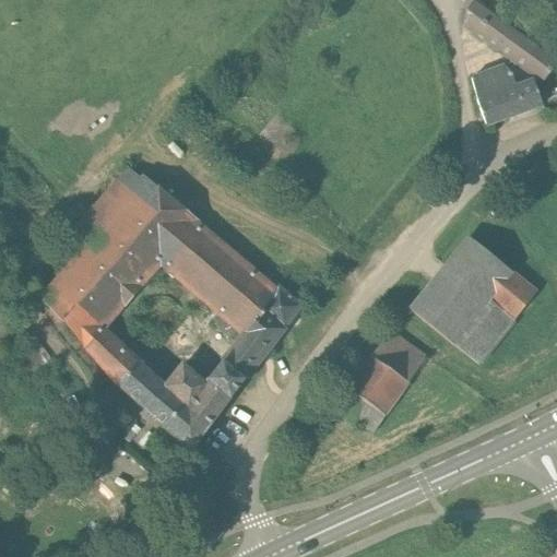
[(544,81),(556,63),(556,58),(494,10),(499,0),(475,0),(471,7),(478,12),(477,13),(486,19),(476,33),(544,81)]
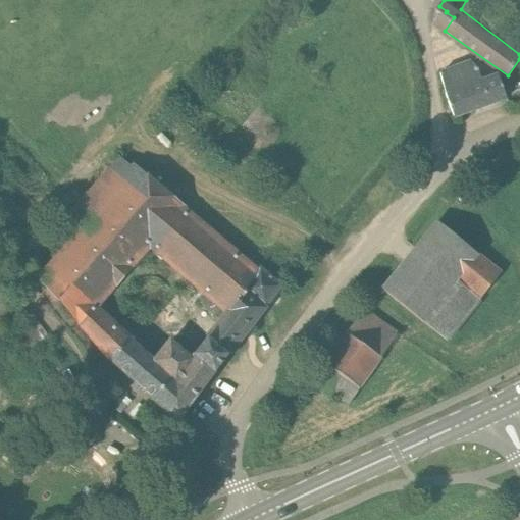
[(483,79),(478,66),(471,59),(442,71),(455,116),(509,97),(500,73),(483,79)]
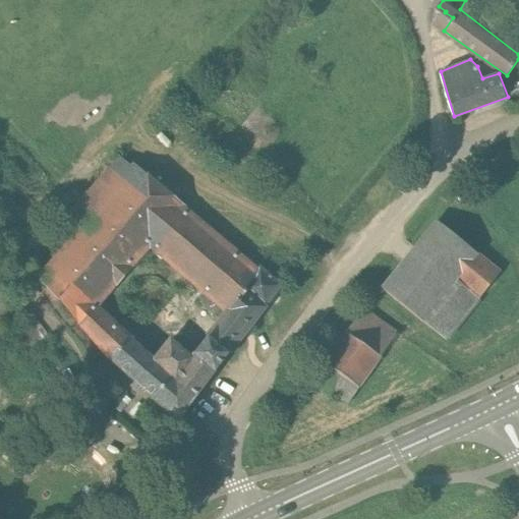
[(257,271),(135,167),(43,276),(26,257),(8,275),(21,289),(39,273),(112,357),(130,338),(96,305),(152,242),(204,287),(199,291),(204,294),(200,297),(200,301),(223,320),(209,338),(197,352),(218,368),(283,285),(262,267),(257,271)]
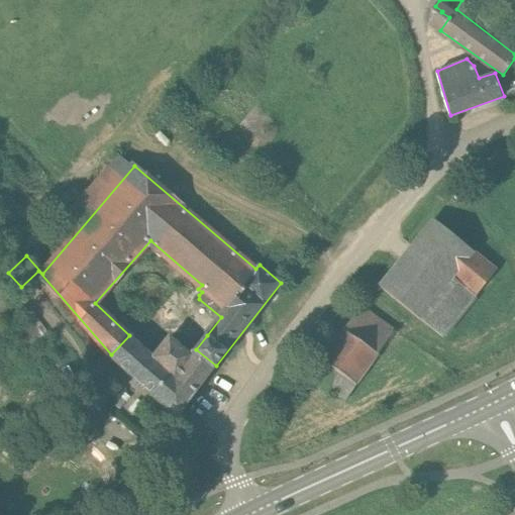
[(444,336),(498,270),(435,219),(381,286),(444,336)]
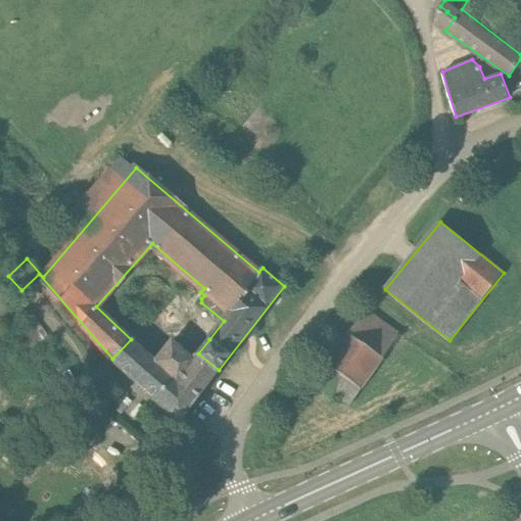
[(350,405),(383,357),(349,333),(315,379),(350,405)]
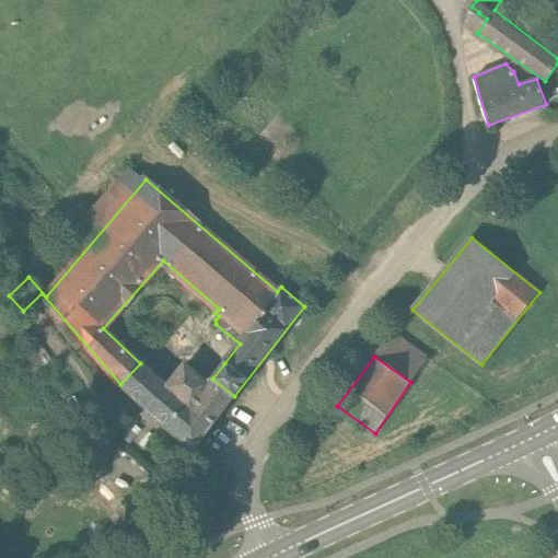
[(194,450),(211,427),(161,382),(140,363),(120,384),(194,450)]
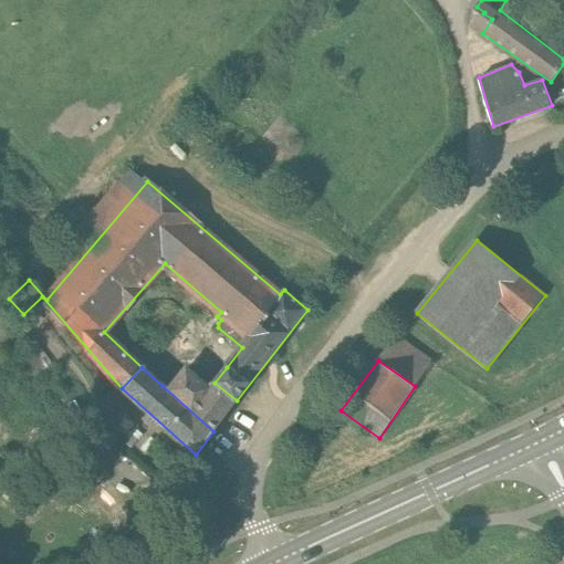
[(211,388),(187,368),(173,387),(167,382),(163,386),(213,431),(237,400),(215,383),(211,388)]
